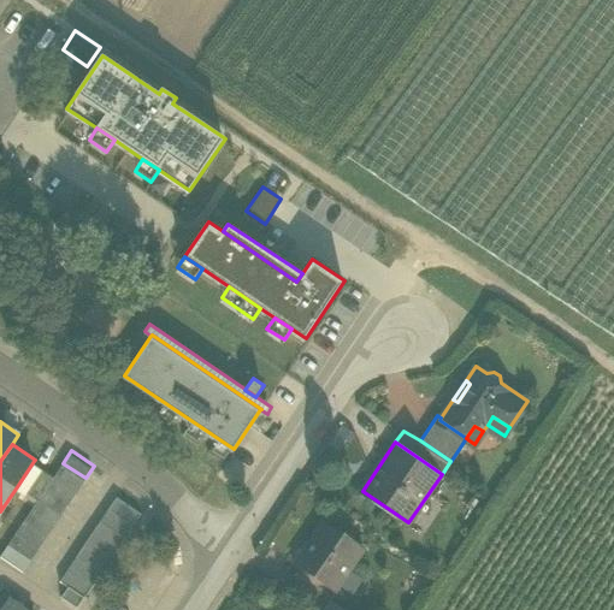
[(27,490),(42,467),(34,461),(18,485),(27,490)]
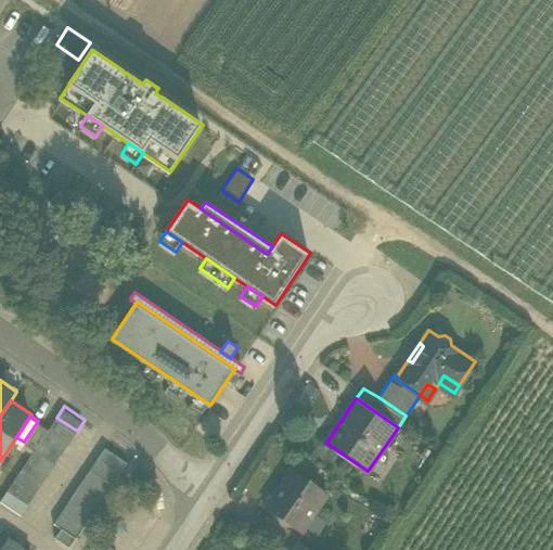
[(71,442),(77,431),(56,418),(50,427),(71,442)]
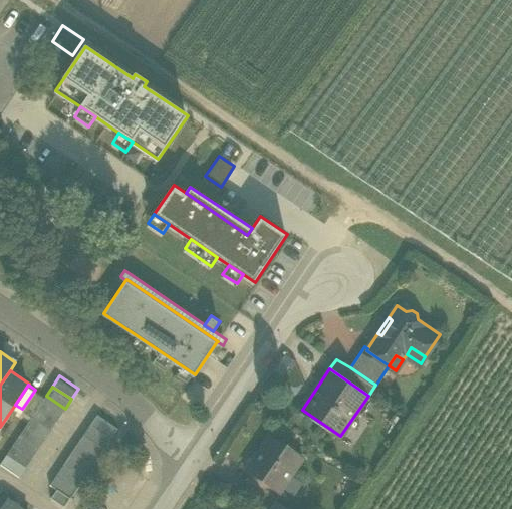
[(22,409),(32,416),(33,415),(40,405),(45,397),(35,390),(22,409)]
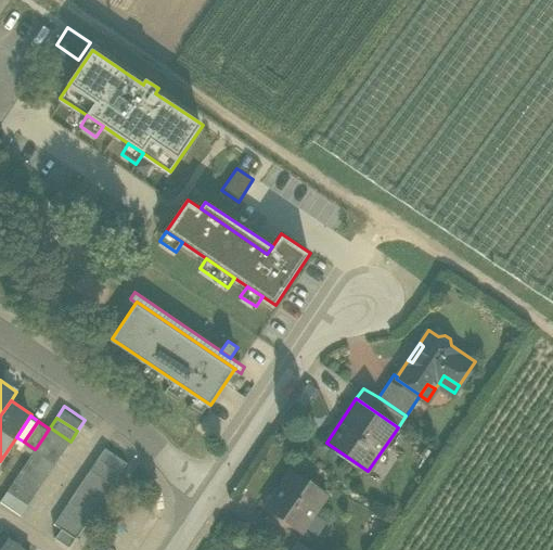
[(63,451),(71,442),(50,427),(49,429),(43,437),(63,451)]
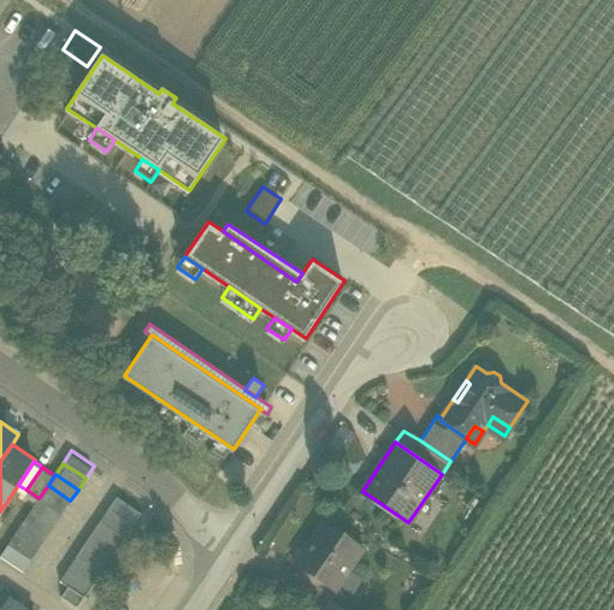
[(63,511),(70,501),(48,485),(40,497),(63,511)]
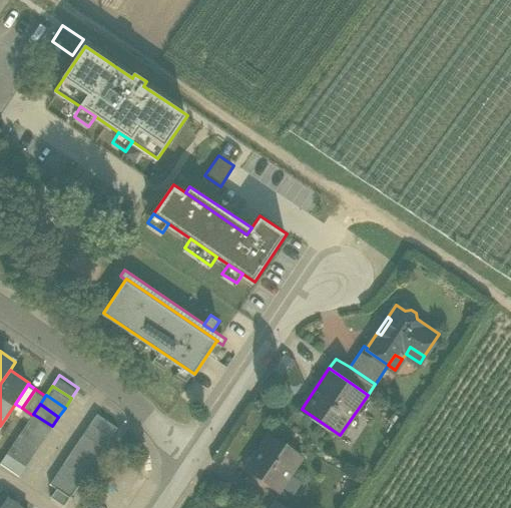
[(98,411),(91,421),(111,435),(118,425),(117,424),(98,411)]
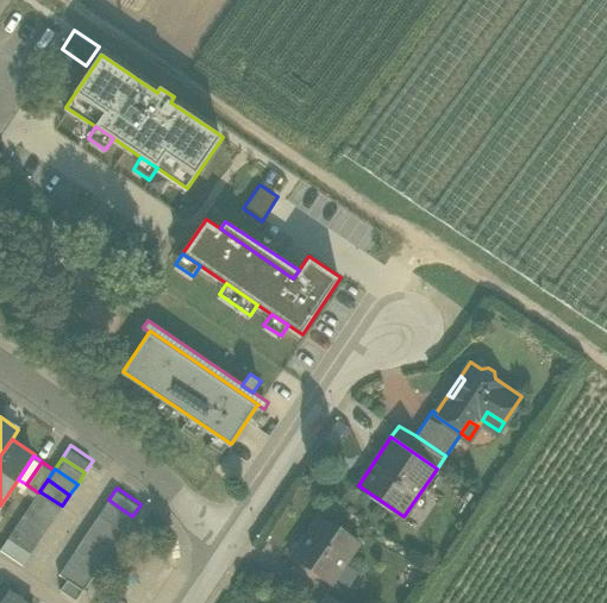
[(55,517),(62,506),(39,491),(38,492),(32,502),(55,517)]
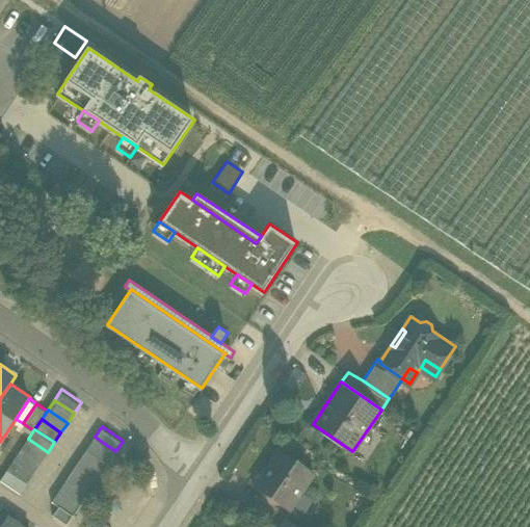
[(108,462),(115,451),(95,437),(87,447),(108,462)]
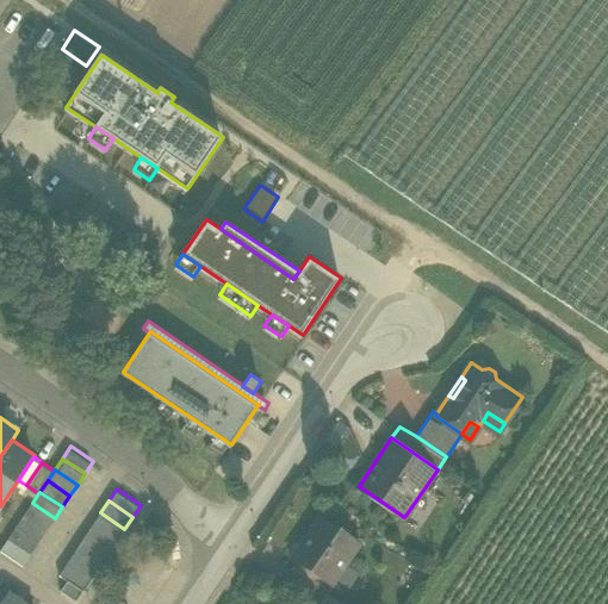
[(47,530),(55,518),(32,503),(24,515),(47,530)]
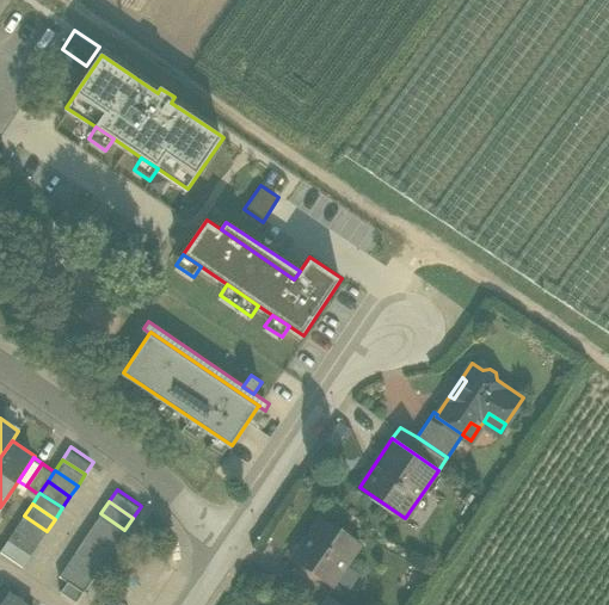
[(116,542),(124,530),(100,513),(93,525),(116,542)]
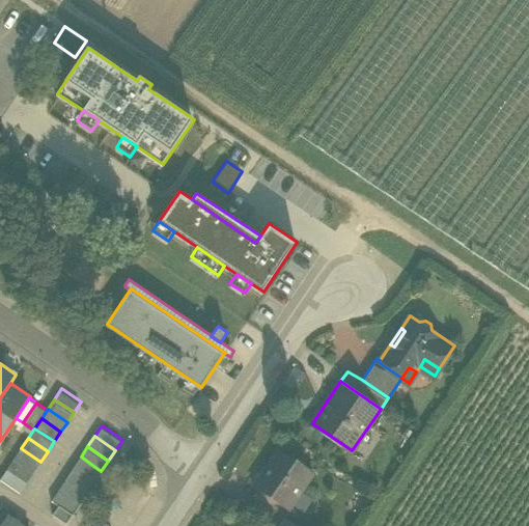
[(254,482),(290,507),(294,502),(303,489),(314,472),(278,447),(254,482)]
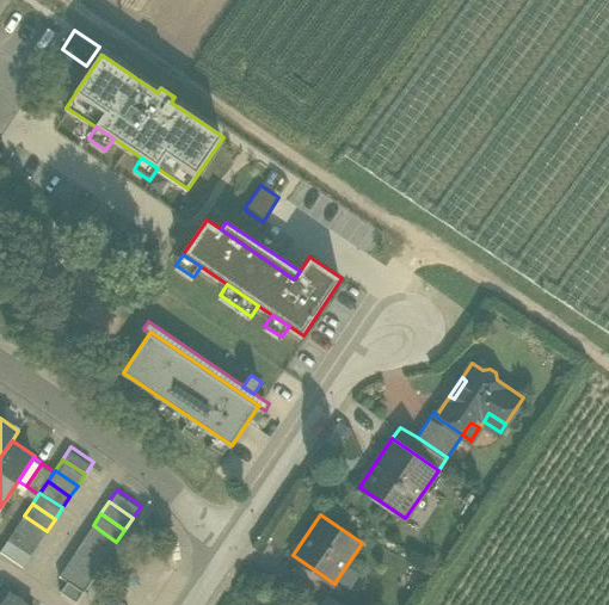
[(40,541),(47,531),(24,516),(17,526),(40,541)]
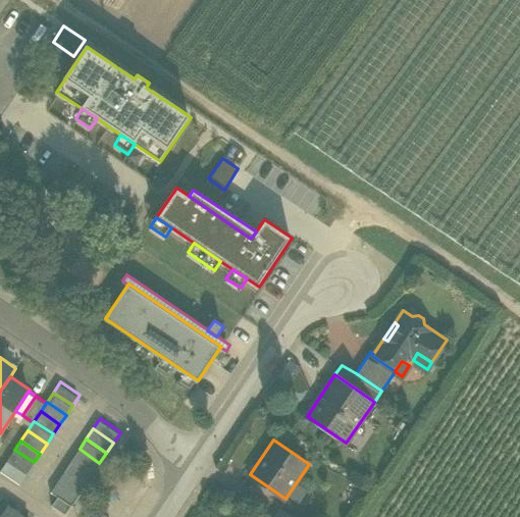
[(93,473),(99,463),(80,449),(72,459),(93,473)]
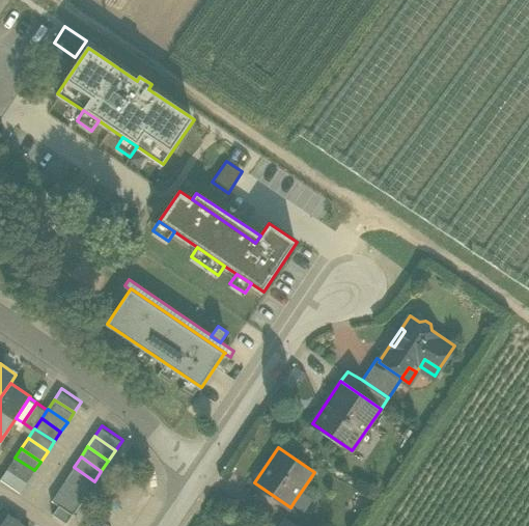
[(28,479),(34,470),(15,458),(8,467),(28,479)]
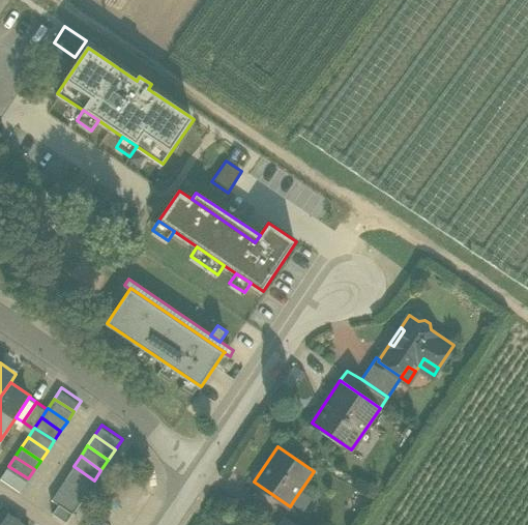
[(21,489),(28,478),(8,466),(2,476),(21,489)]
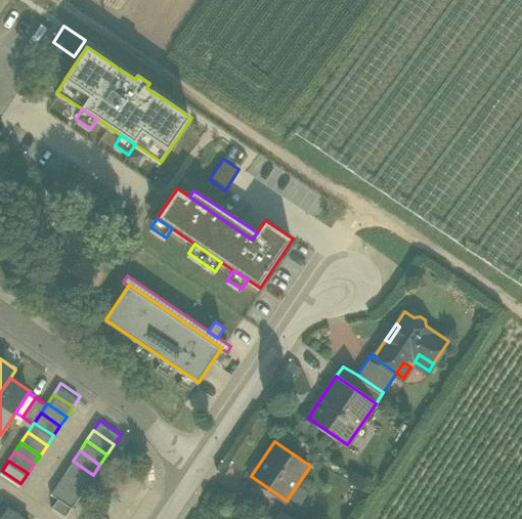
[(93,475),(73,461),(66,471),(86,485),(93,475)]
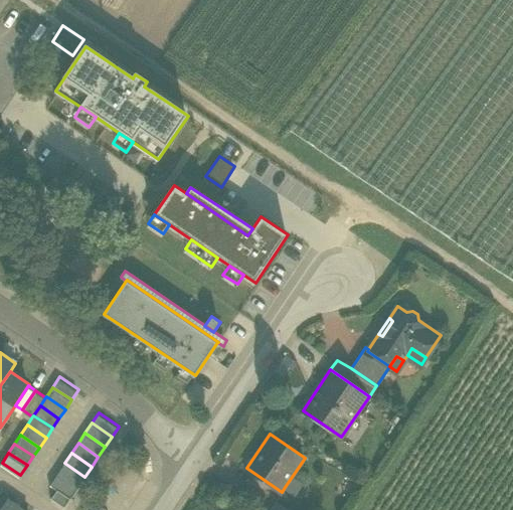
[(78,487),(84,477),(64,463),(58,473),(78,487)]
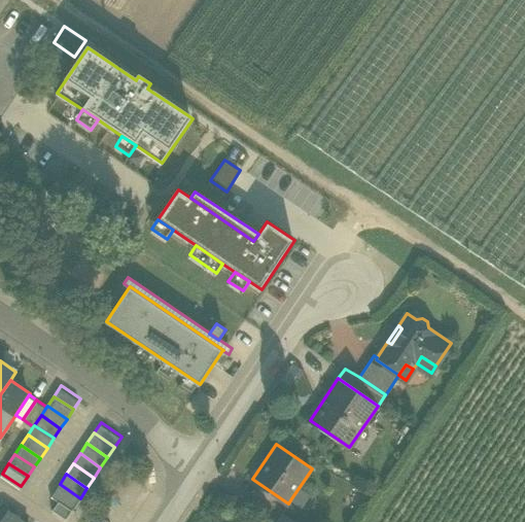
[(73,509),(80,498),(60,484),(53,494),(60,499),(73,509)]
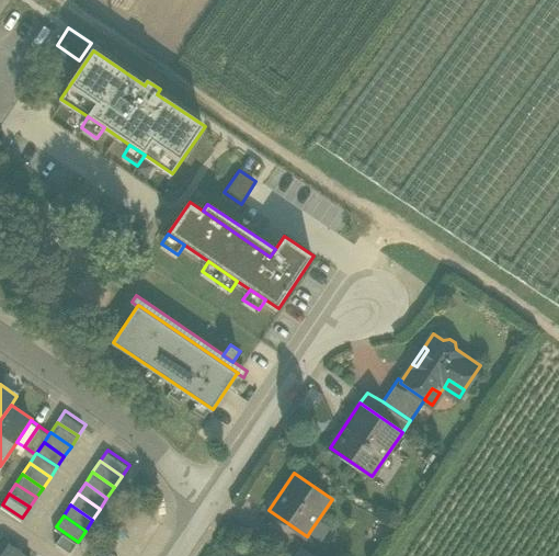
[(333,525),(320,517),(310,531),(323,540),(333,525)]
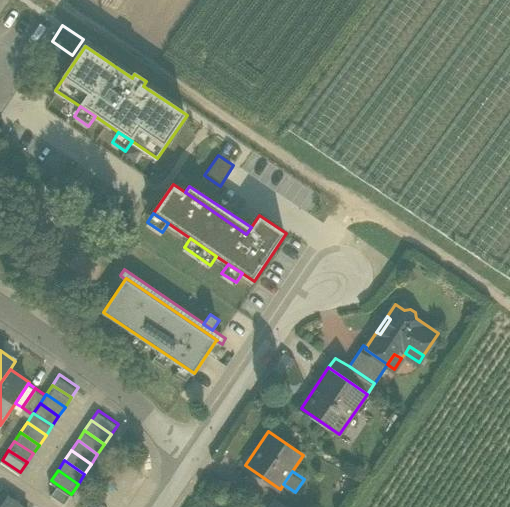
[(53,493),(65,501),(71,494),(58,485),(53,493)]
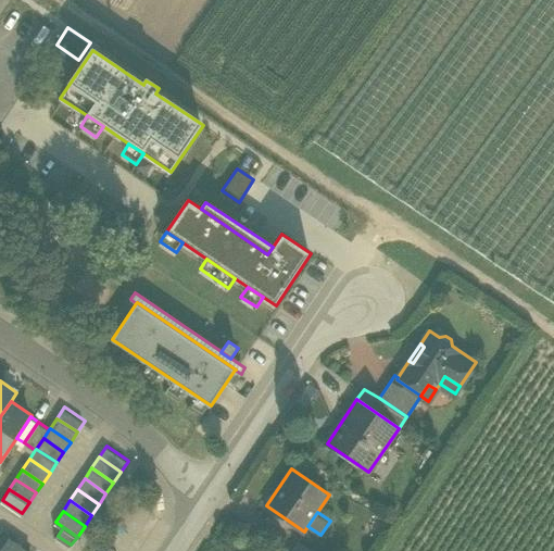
[(28,550),(10,538),(1,550),(0,550),(28,550)]
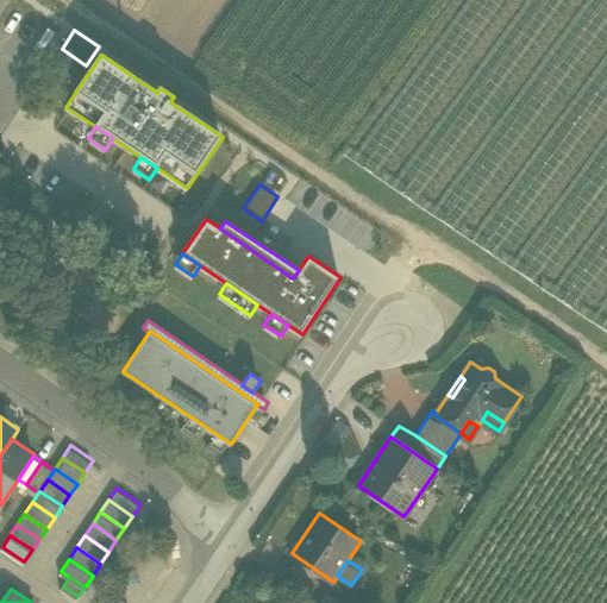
[(320,601),(323,602),(348,602),(327,589),(320,601)]
